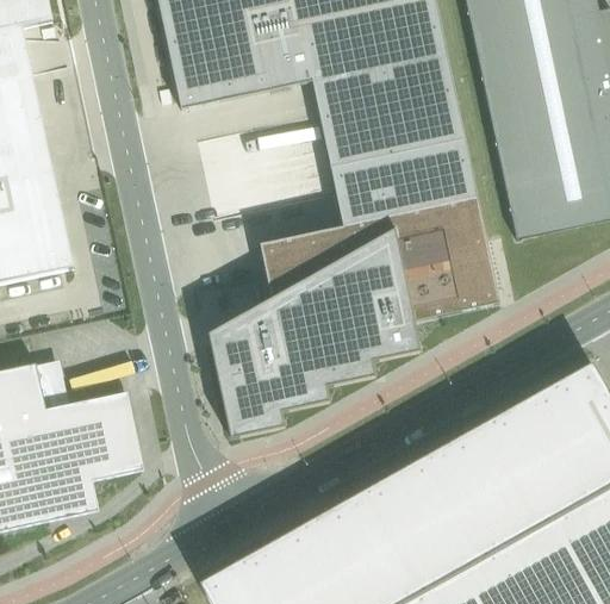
[(0,0),(0,281),(74,266),(73,261),(70,261),(30,69),(29,69),(19,26),(53,19),(49,0),(0,0)]
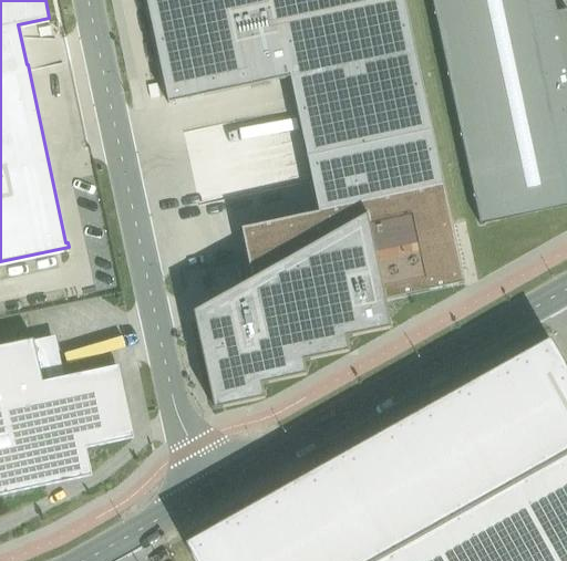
[(146,0),(168,100),(290,74),(319,208),(241,225),(251,276),(194,309),(214,406),(265,395),(263,381),(307,372),(305,357),(349,349),(347,334),(391,324),(385,295),(464,279),(404,0),(146,0)]
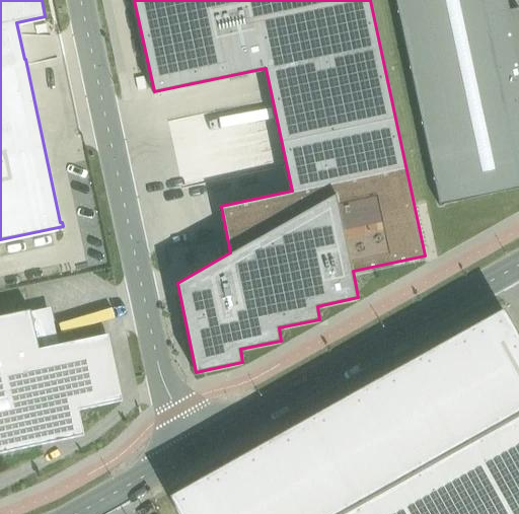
[(395,0),(439,203),(443,202),(443,200),(518,182),(518,12),(518,9),(518,4),(509,7),(507,0),(395,0)]
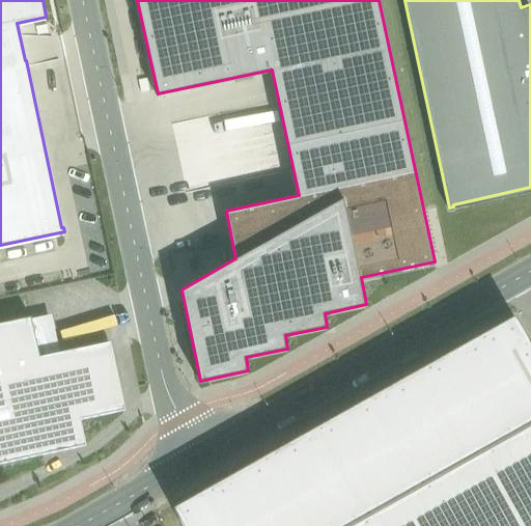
[(176,276),(185,273),(187,278),(221,266),(215,248),(171,263),(176,276)]
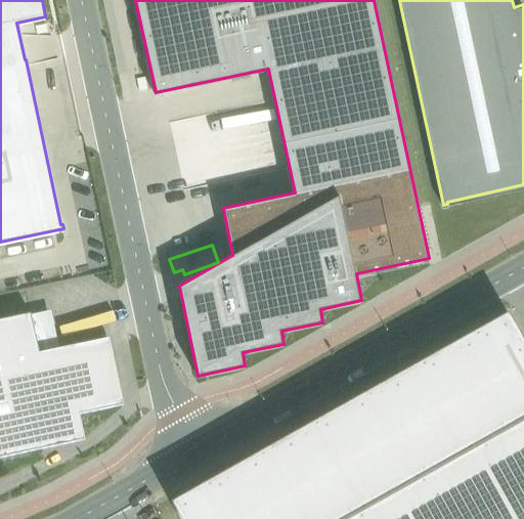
[(31,310),(0,316),(0,453),(85,436),(80,411),(124,401),(110,335),(39,350),(31,310)]
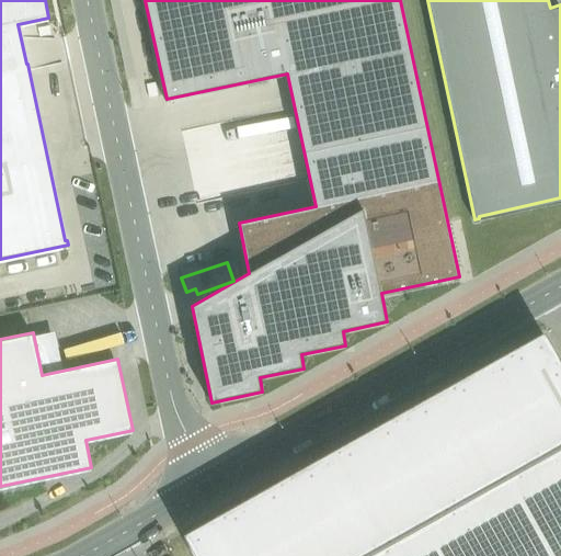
[(560,555),(560,363),(544,332),(183,535),(194,555),(560,555)]
